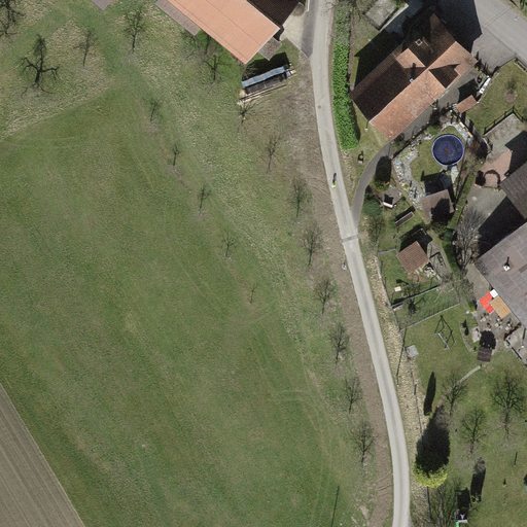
[(91,0),(101,8),(108,0),(91,0)]
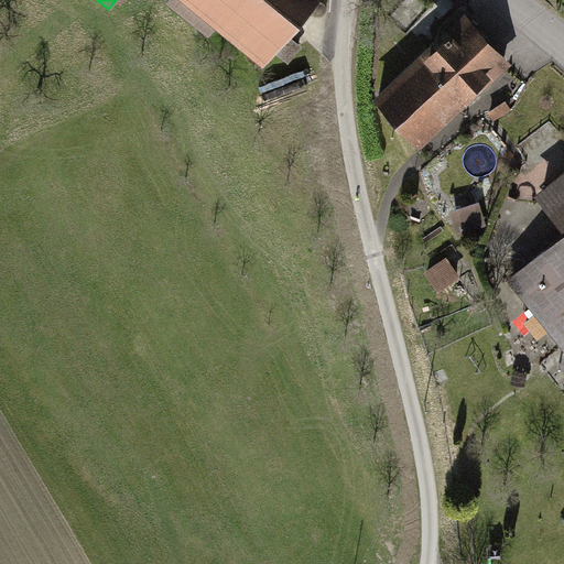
[(167,0),(165,3),(206,39),(217,25),(264,65),(275,53),(286,62),(303,43),(292,33),(320,0),(167,0)]
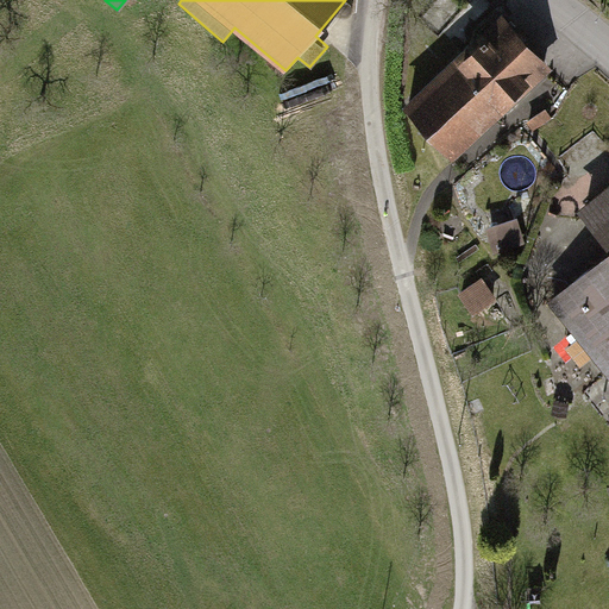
[(546,68),(500,19),(466,50),(513,100),(546,68)]
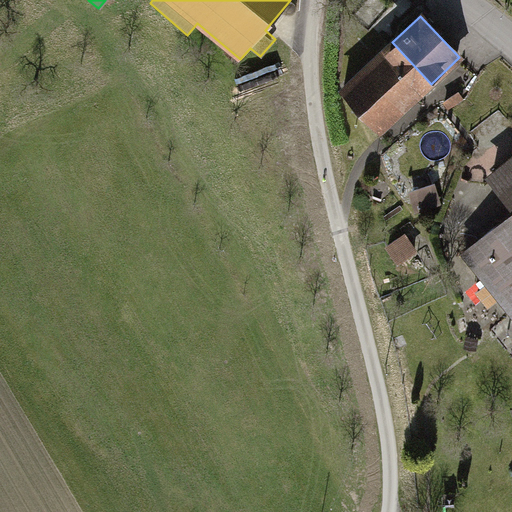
[(366,67),(337,94),(376,136),(405,109),(366,67)]
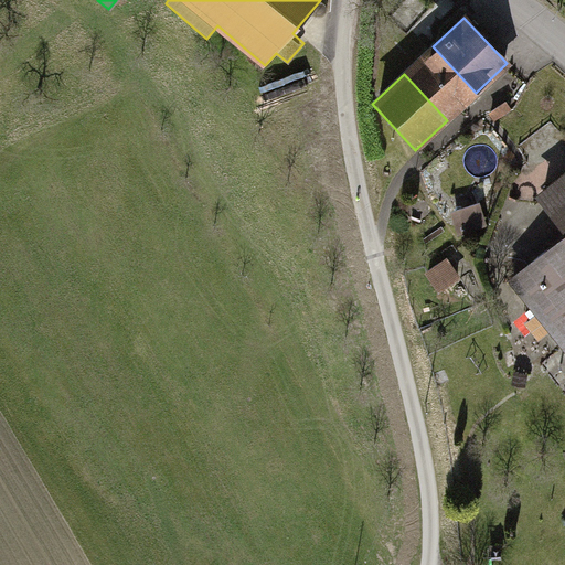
[(563,233),(504,281),(564,355),(564,177),(536,201),(563,233)]
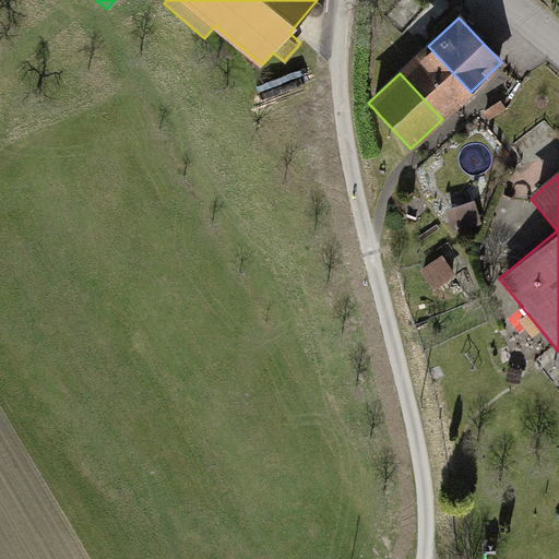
[(473,202),(444,211),(452,233),(479,224),(473,202)]
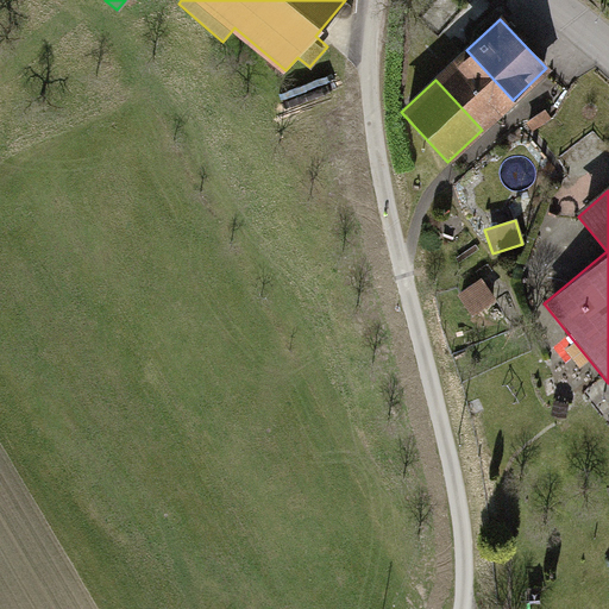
[(481,281),(457,296),(470,318),(495,301),(481,281)]
